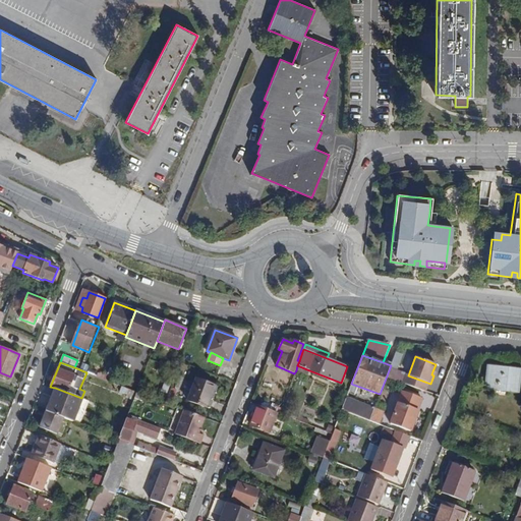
[(296,370),(307,375),(309,370),(297,365),(296,370)]
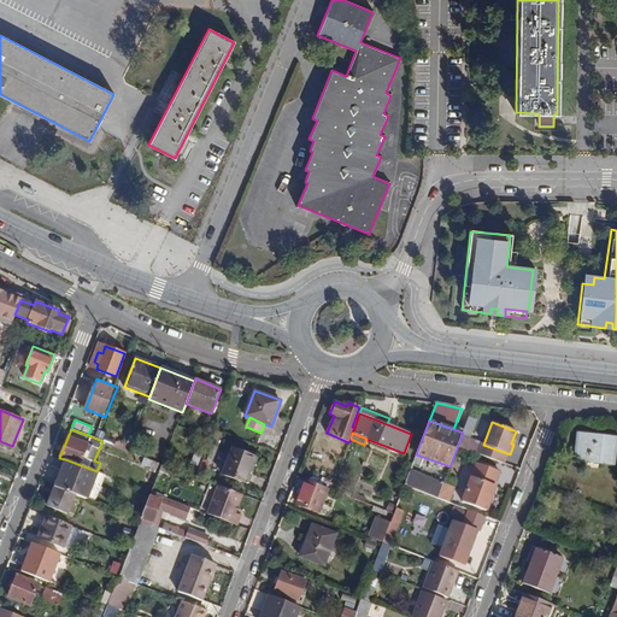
[(616,438),(576,433),(574,462),(615,465),(616,438)]
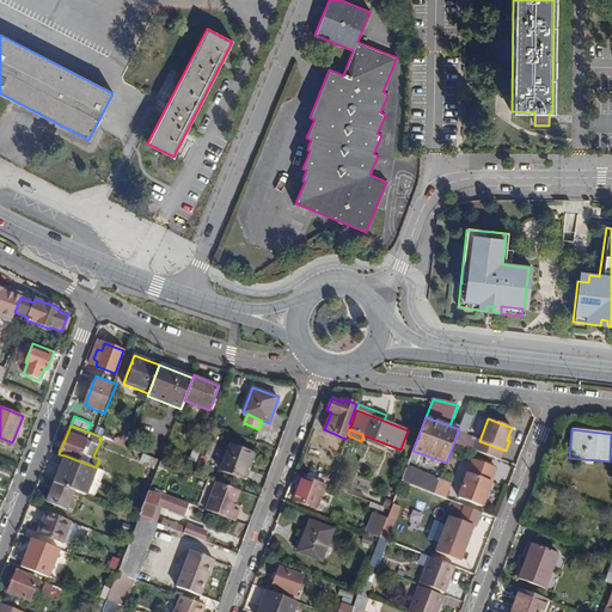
[(145,454),(160,460),(164,453),(167,444),(151,438),(145,454)]
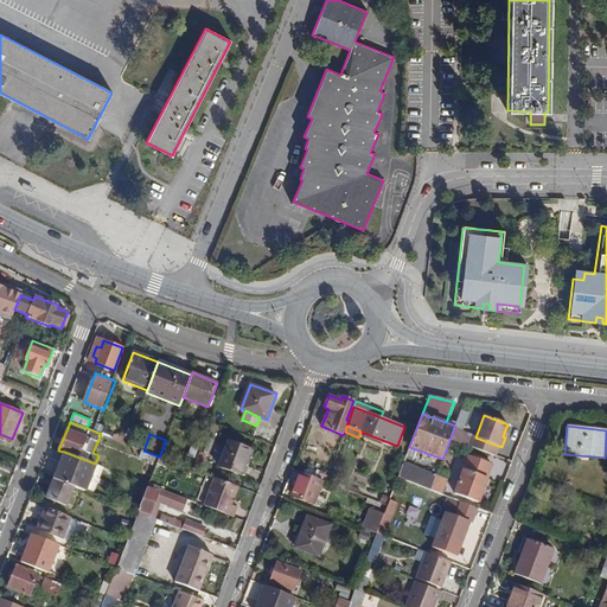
[(250,449),(228,441),(218,466),(241,475),(250,449)]
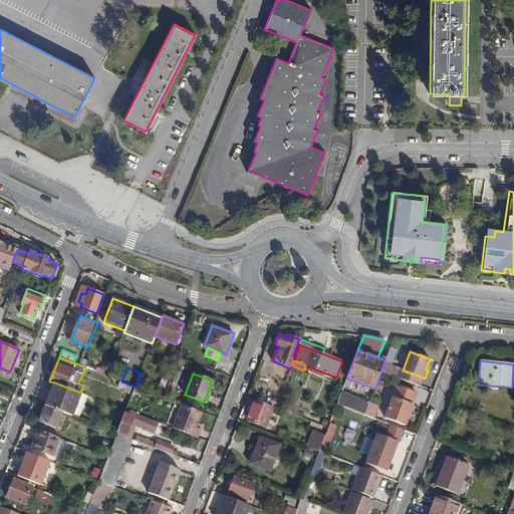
[(117,387),(125,390),(124,392),(132,396),(133,392),(135,387),(121,381),(120,380),(117,387)]
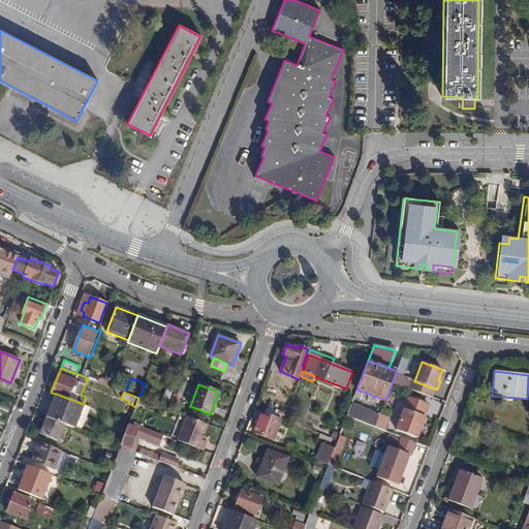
[(138,398),(148,401),(150,395),(142,392),(138,398)]
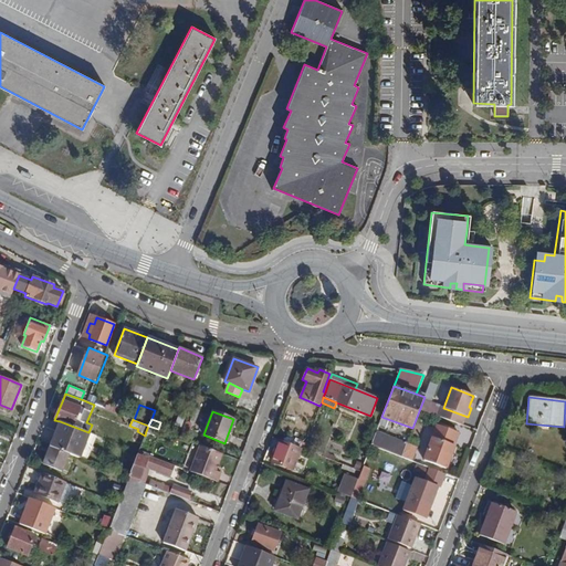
[(80,458),(88,432),(60,421),(50,447),(69,454),(80,458)]
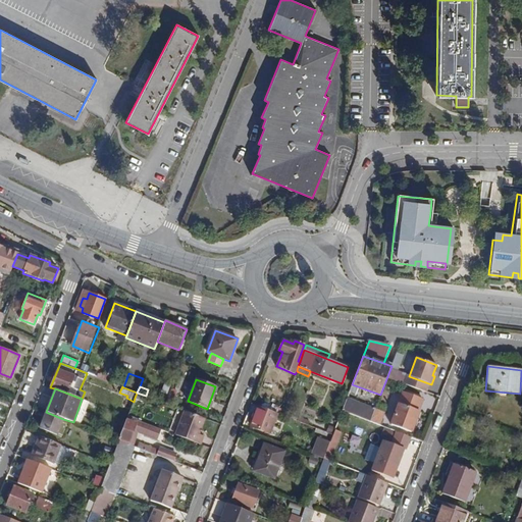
[(423,400),(403,392),(390,424),(412,432),(420,411),(418,411),(423,400)]
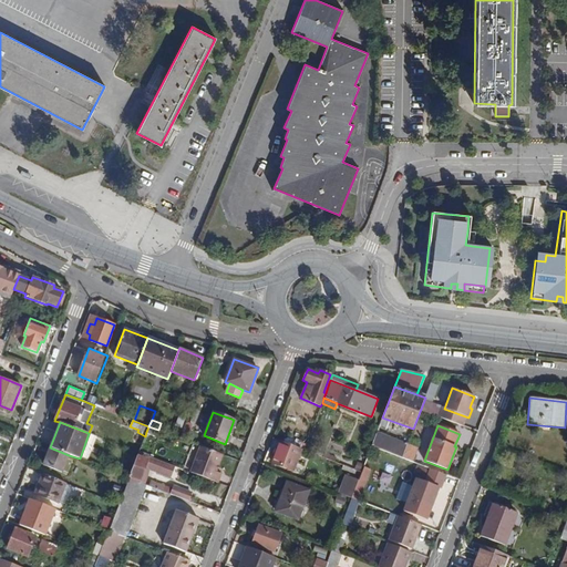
[(158,430),(148,426),(146,432),(156,436),(158,430)]
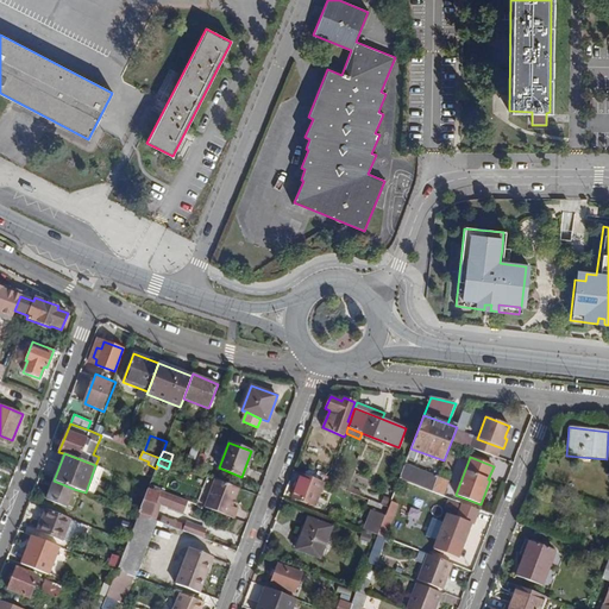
[(201,463),(195,460),(192,470),(198,472),(201,463)]
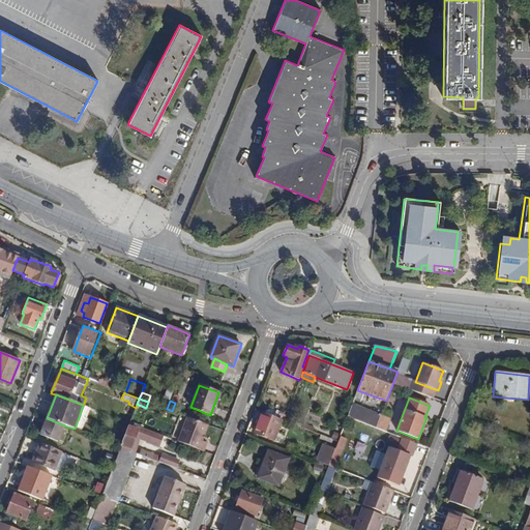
[(376,428),(381,414),(352,404),(348,417),(376,428)]
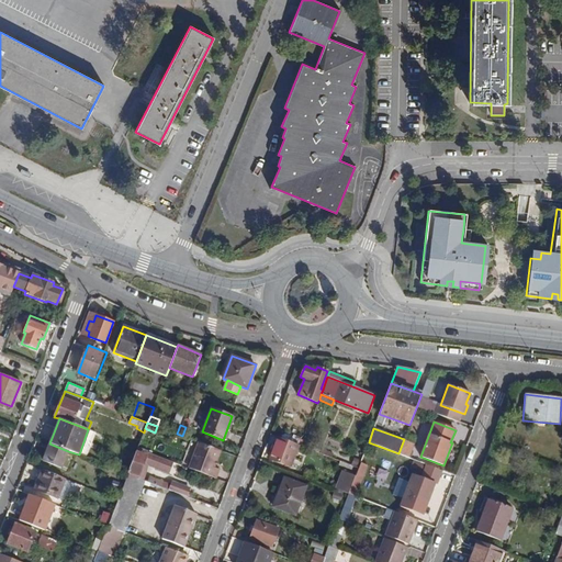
[(291,442),(277,437),(269,458),(291,467),(300,446),(299,445),(291,442)]
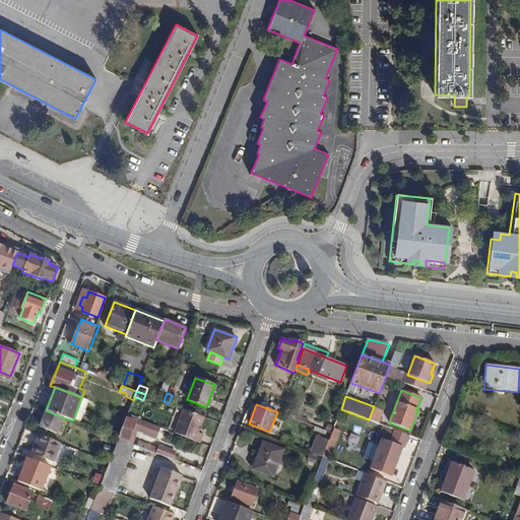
[(384,410),(374,406),(369,419),(379,424),(384,410)]
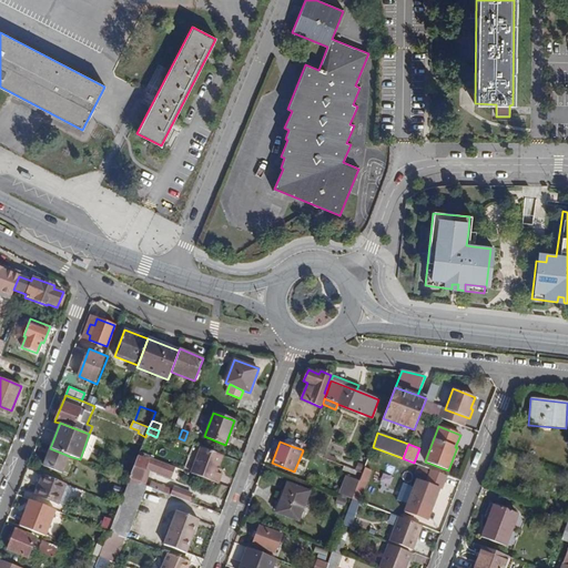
[(62,473),(69,456),(50,448),(43,465),(62,473)]
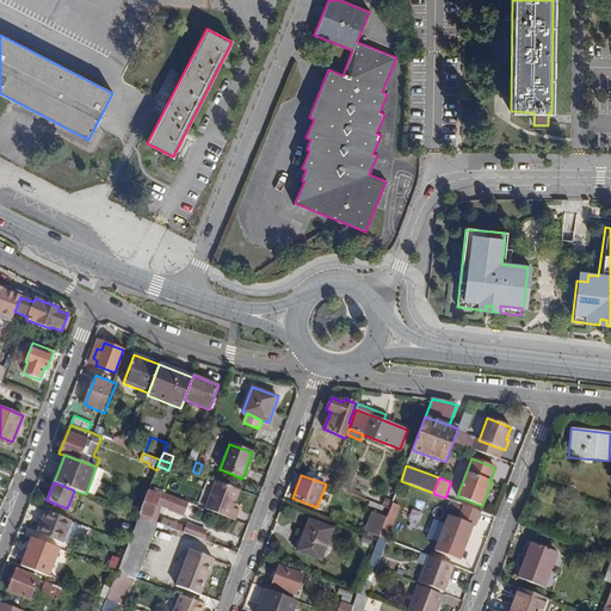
[(241,491),(218,482),(208,510),(235,520),(239,511),(234,508),(241,491)]
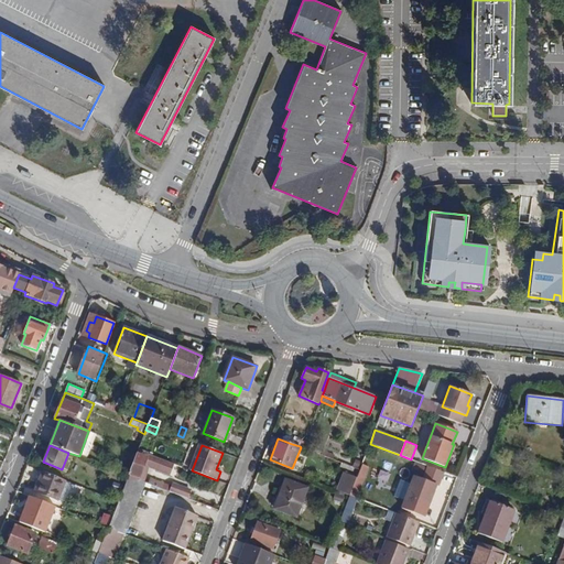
[(335,454),(315,446),(314,452),(333,459),(335,454)]
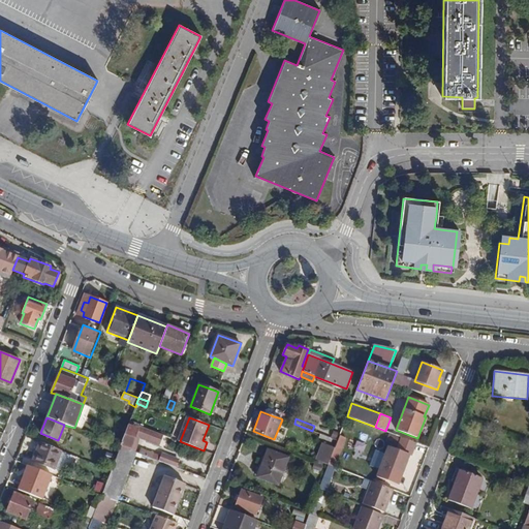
[(162,435),(138,426),(129,423),(121,444),(134,449),(138,438),(158,445),(162,435)]
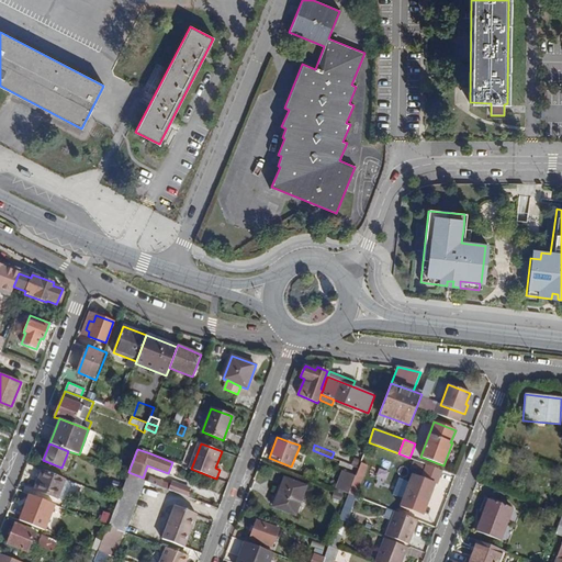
[(383,457),(372,453),(361,482),(372,486),(373,484),(381,489),(391,462),(382,459),(383,457)]
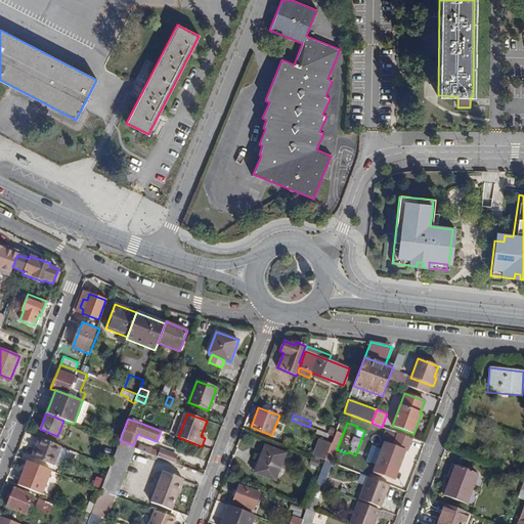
[(317,430),(329,434),(330,430),(316,425),(314,429),(317,430)]
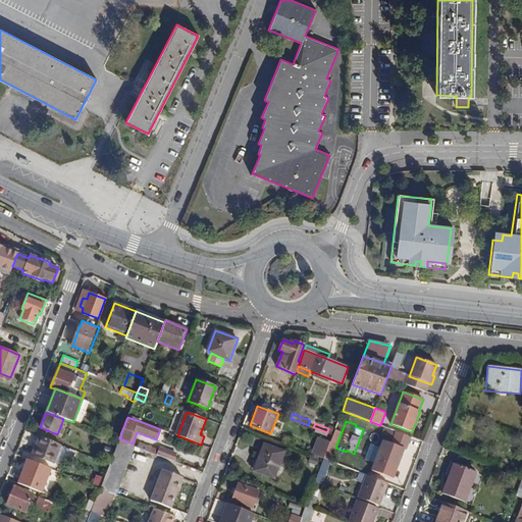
[(327,432),(333,434),(335,427),(330,425),(328,428),(327,432)]
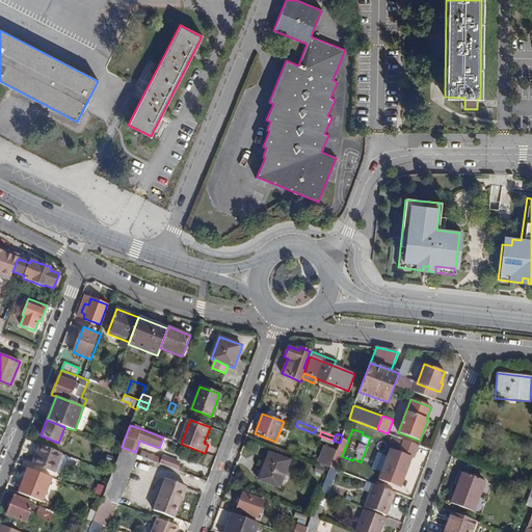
[(419,446),(403,440),(399,452),(391,449),(379,479),(400,487),(411,457),(414,458),(419,446)]
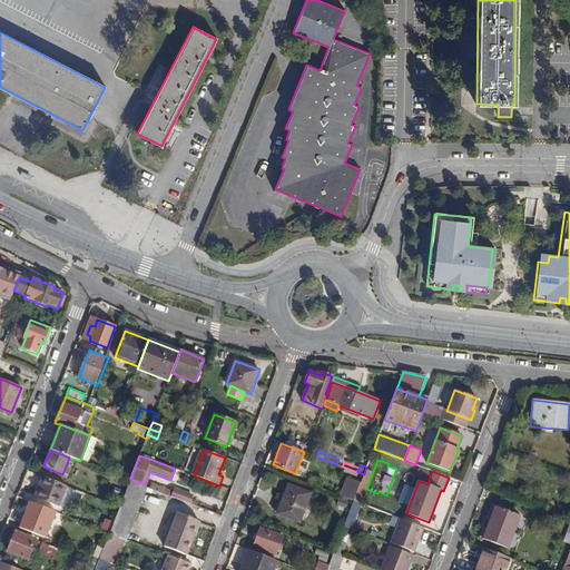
[(361,483),(364,474),(357,472),(356,477),(354,480),(361,483)]
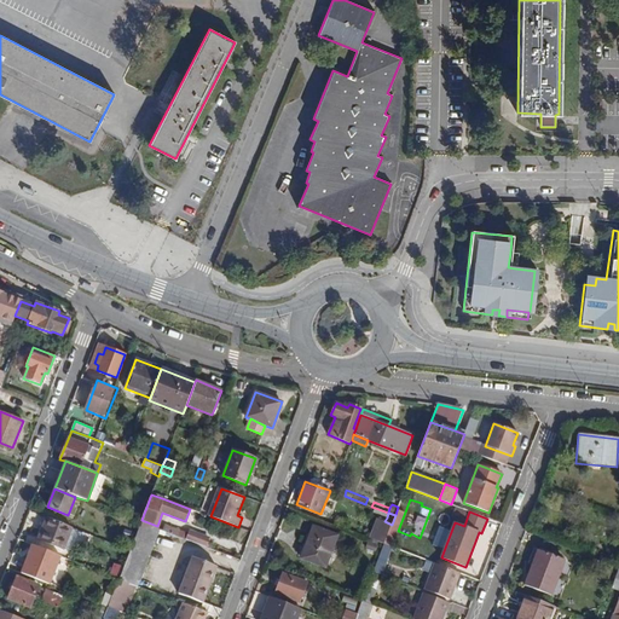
[(71,528),(46,518),(39,539),(63,549),(71,528)]
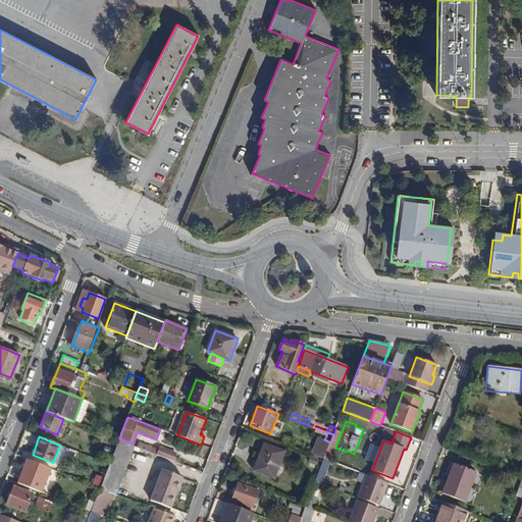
[(324,459),(328,448),(330,442),(324,439),(318,437),(312,454),(324,459)]
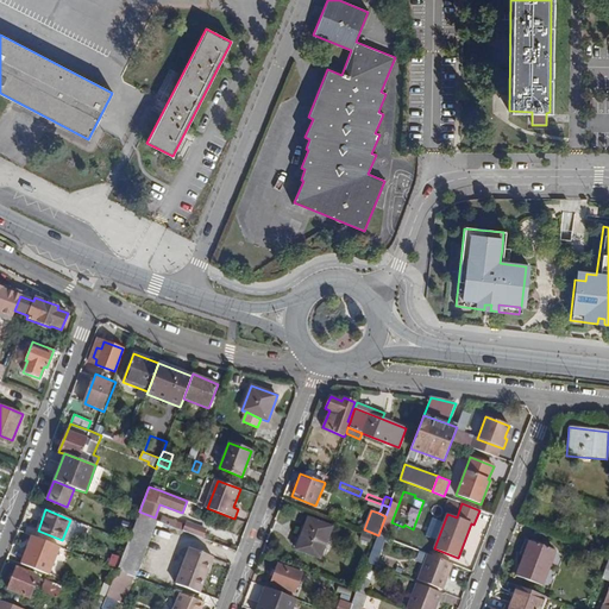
[(157,521),(138,514),(127,542),(117,569),(125,572),(136,576),(157,521)]
